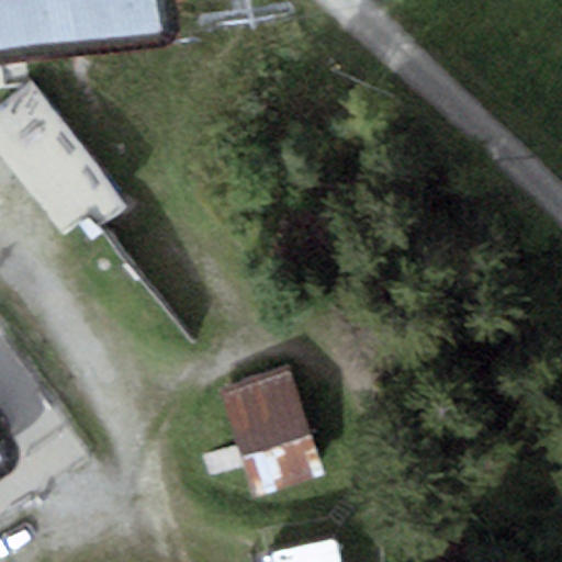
[(0,0),(0,68),(161,45),(169,42),(173,35),(177,27),(178,18),(175,0),(0,0)]
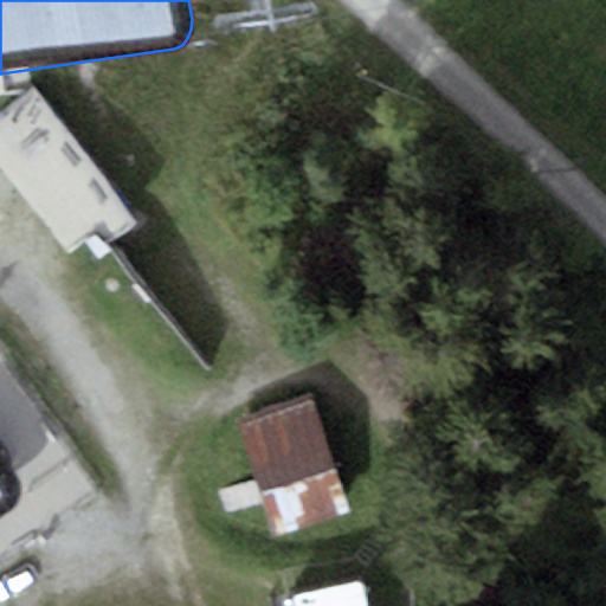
[(0,139),(0,179),(64,279),(123,242),(43,114),(0,139)]
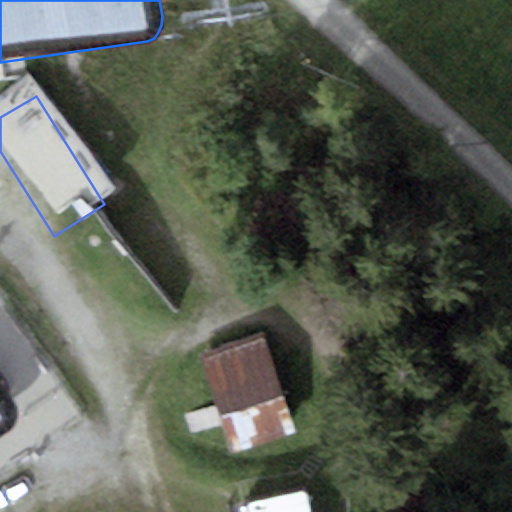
[(263,336),(200,357),(232,453),(295,432),(263,336)]
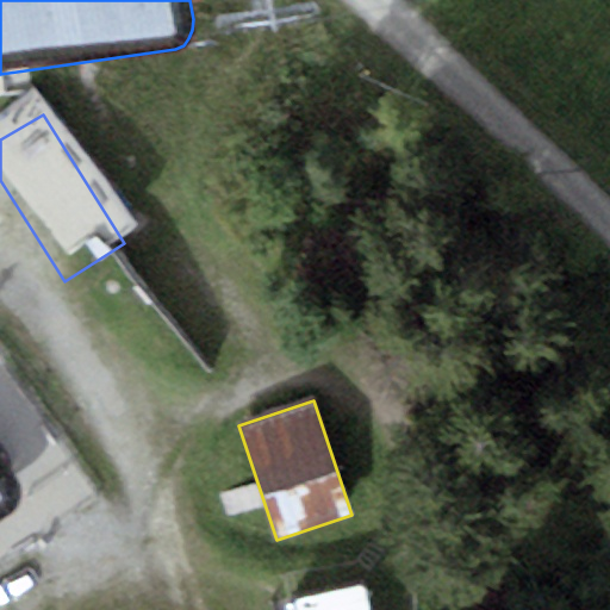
[(0,499),(4,497),(10,490),(11,481),(11,472),(7,462),(0,450),(0,499)]
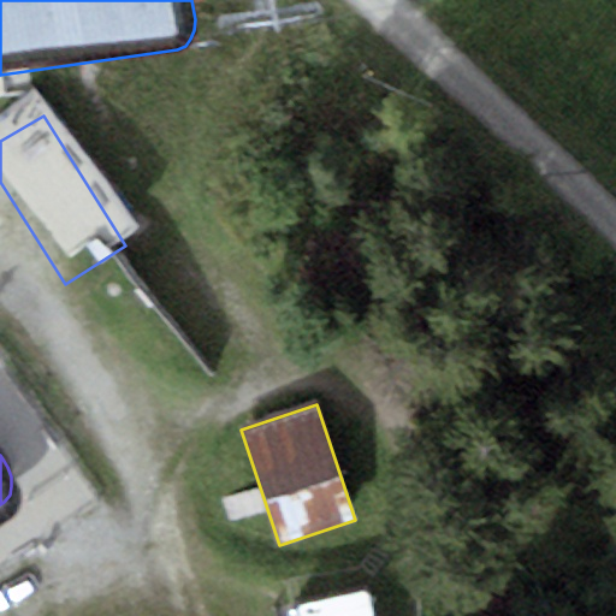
[(379,615),(373,586),(298,602),(302,615),(379,615)]
